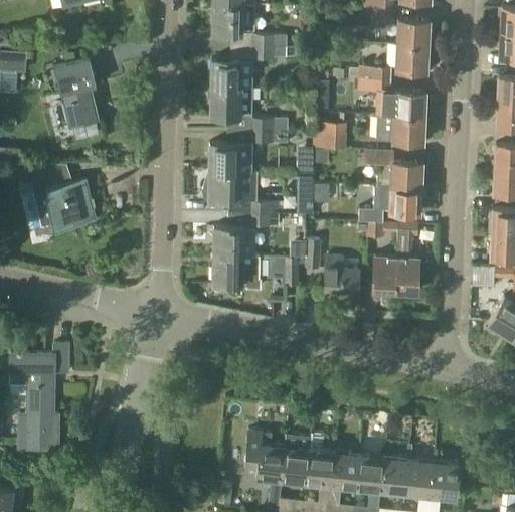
[(364,0),(364,7),(374,8),(393,9),(393,0),(414,0),(431,1),(431,0),(364,0)]
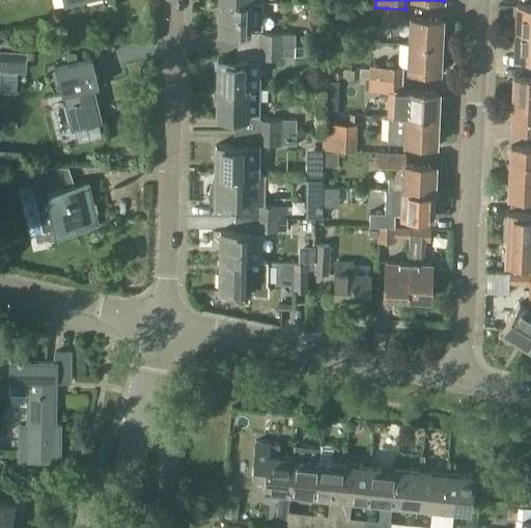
[(239,34),(248,34),(261,34),(262,5),(250,5),(220,4),(220,34),(239,34)]
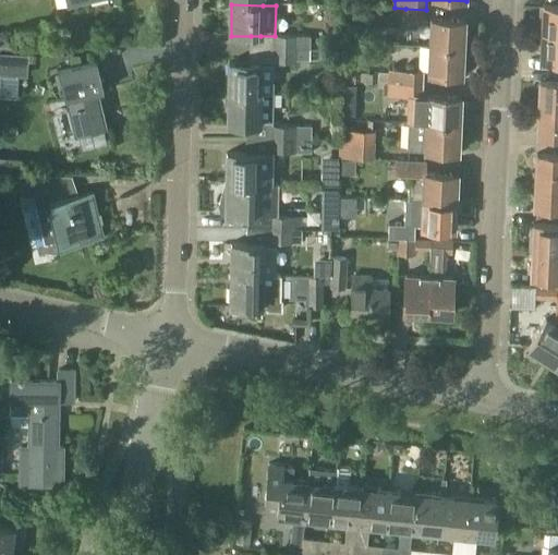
[(557,8),(545,8),(544,35),(557,35),(557,8)]
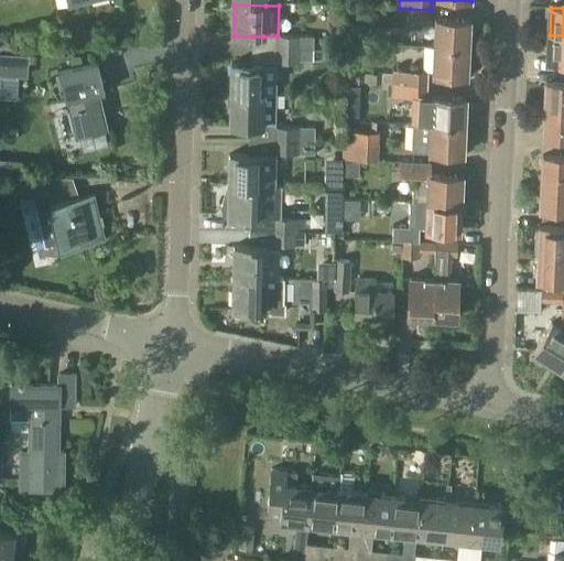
[(404,18),(410,19),(410,22),(431,23),(431,10),(410,9),(404,9),(404,18)]
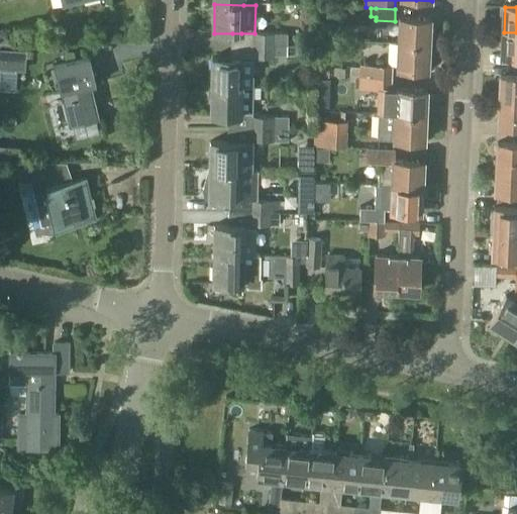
[(398,45),(430,47),(431,21),(399,20),(398,45)]
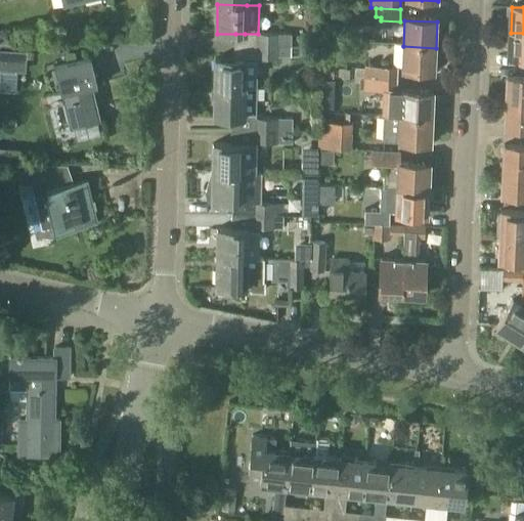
[(324,24),(323,35),(335,36),(336,25),(324,24)]
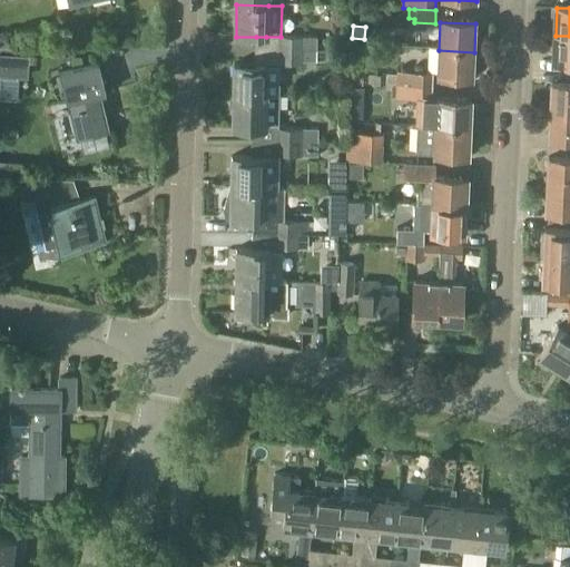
[(569,36),(556,36),(553,62),(569,62),(569,36)]
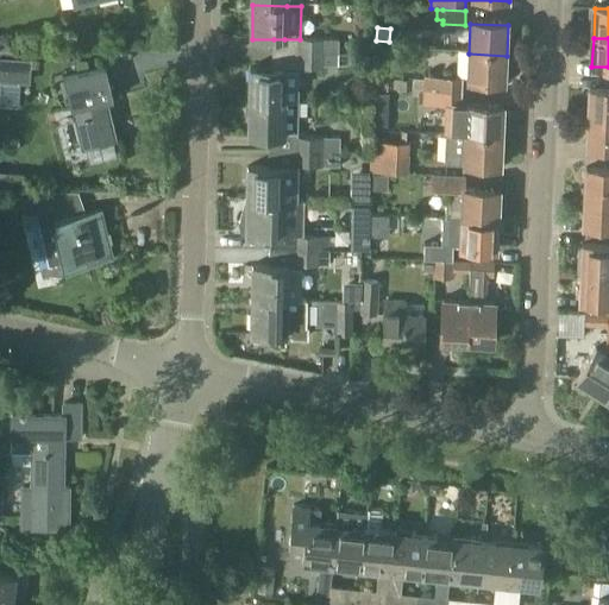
[(339,57),(339,42),(300,42),(300,56),(339,57)]
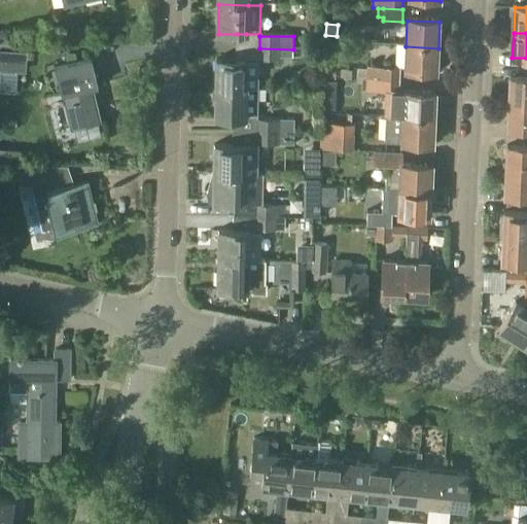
[(405,72),(437,74),(438,48),(406,46),(405,72)]
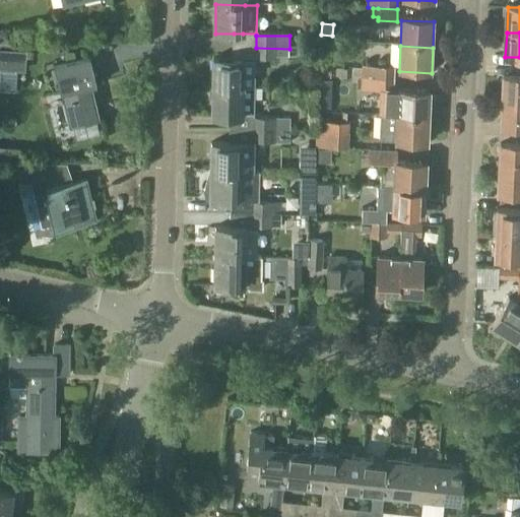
[(256,48),(256,60),(278,61),(278,58),(289,58),(289,49),(256,48)]
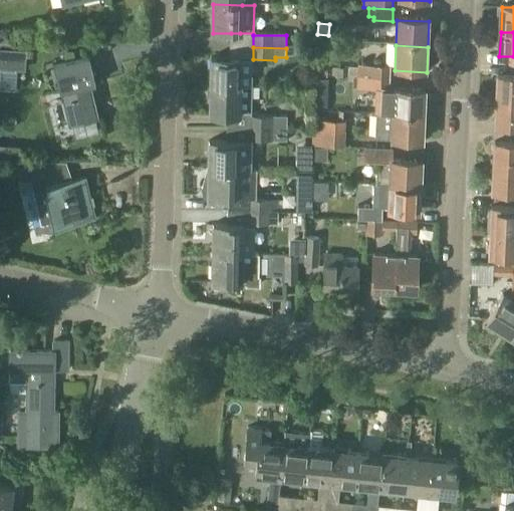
[(22,50),(0,50),(0,67),(22,68),(22,50)]
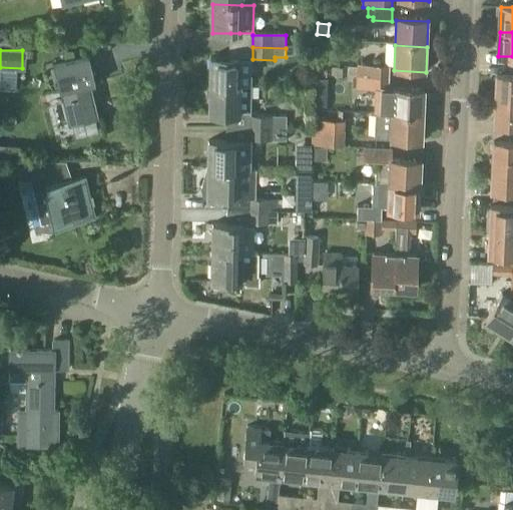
[(90,59),(53,67),(55,73),(59,94),(61,94),(69,127),(98,121),(92,94),(89,94),(88,87),(96,85),(93,73),(90,59)]
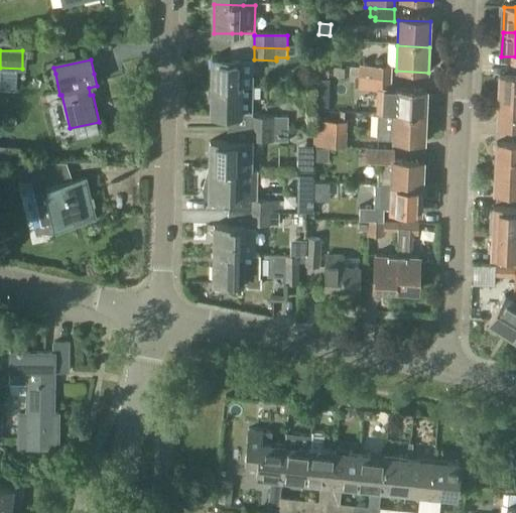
[(213,60),(212,74),(212,88),(241,89),(254,89),(254,62),(242,62),(242,60),(241,60),(231,60),(213,60)]
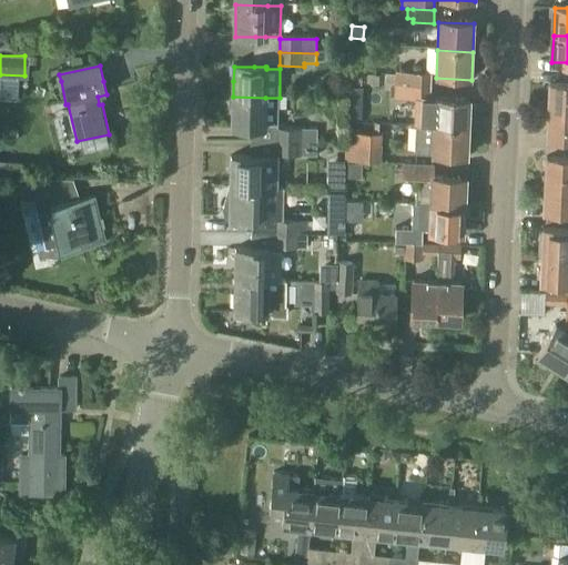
[(430,81),(430,76),(409,74),(409,77),(396,76),(396,81),(395,88),(430,89),(430,81)]
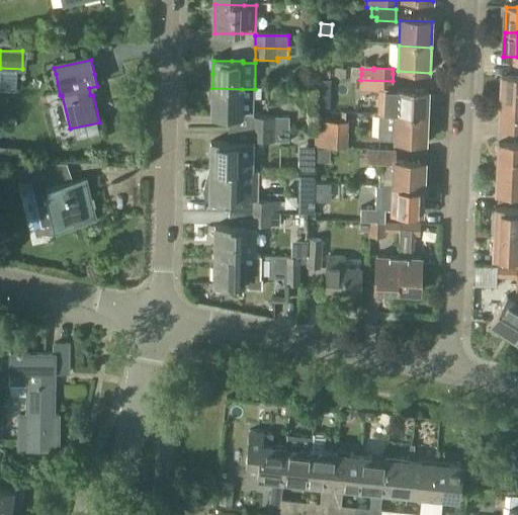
[(326,69),(326,77),(359,79),(360,71),(326,69)]
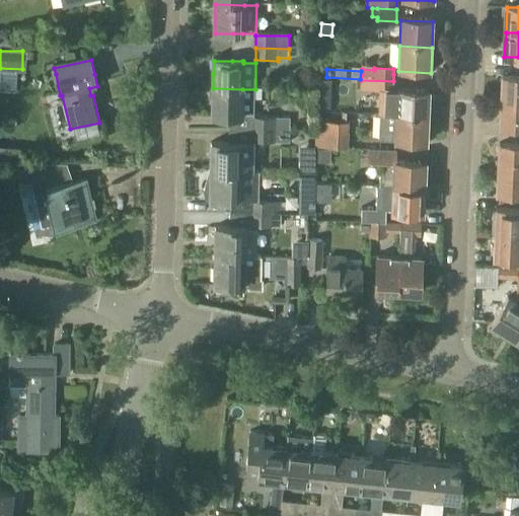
[(518,78),(503,78),(502,103),(518,103),(518,78)]
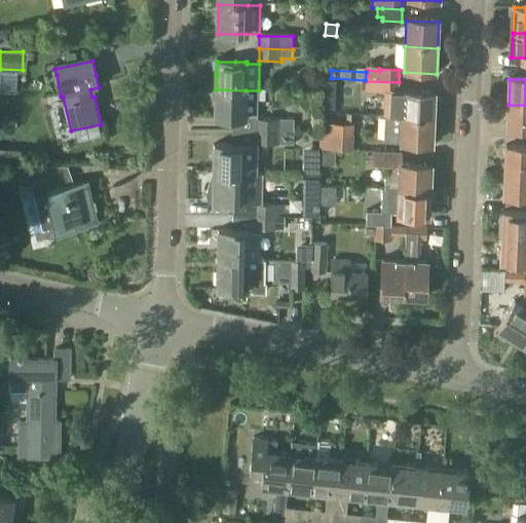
[(388,94),(387,101),(387,118),(434,120),(435,95),(403,92),(398,92),(399,82),(366,81),(366,92),(388,94)]
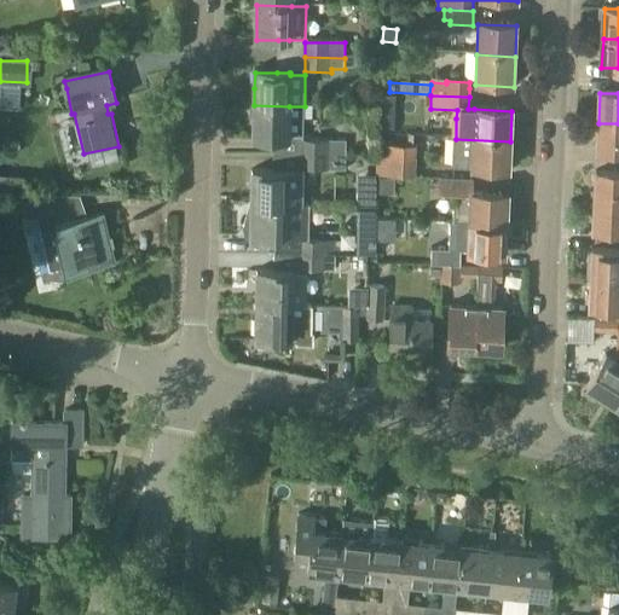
[(253,139),(289,140),(289,138),(305,138),(305,106),(289,106),(254,105),(253,139)]
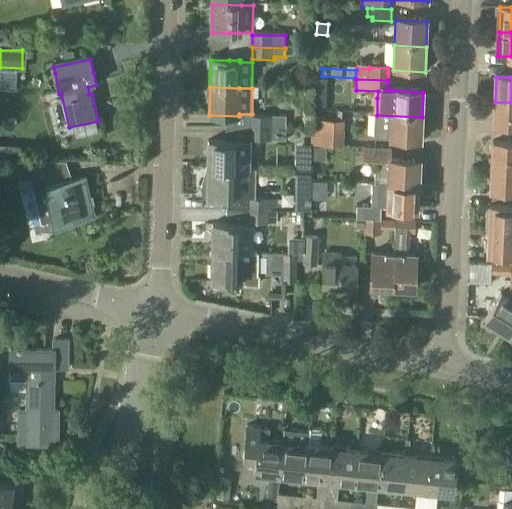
[(494,126),(511,126),(511,102),(495,102),(494,126)]
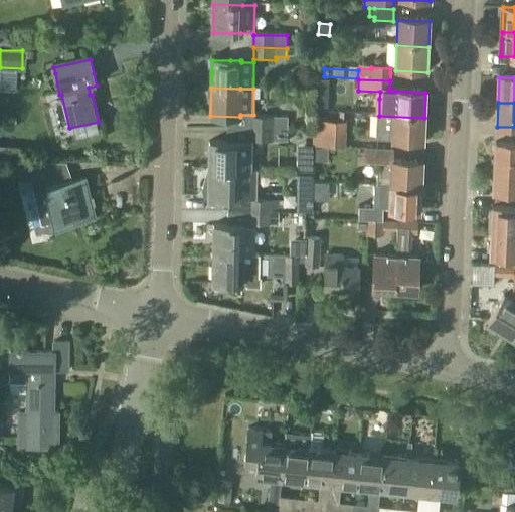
[(424,118),(379,116),(377,141),(423,142),(424,118)]
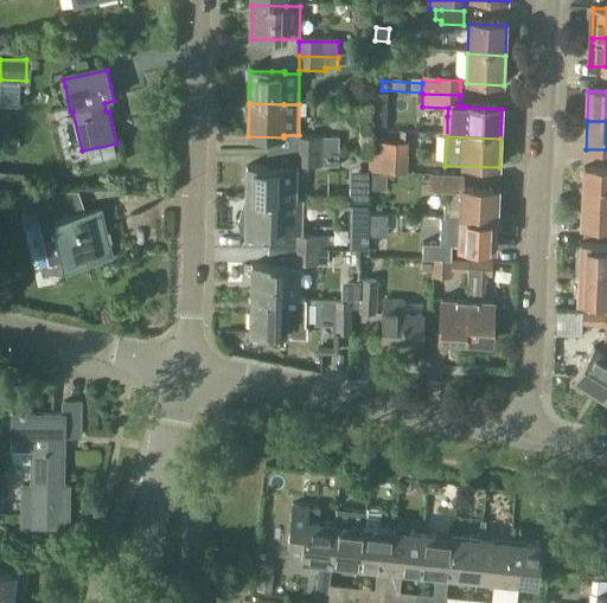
[(296,154),(339,155),(339,140),(296,140),(296,154)]
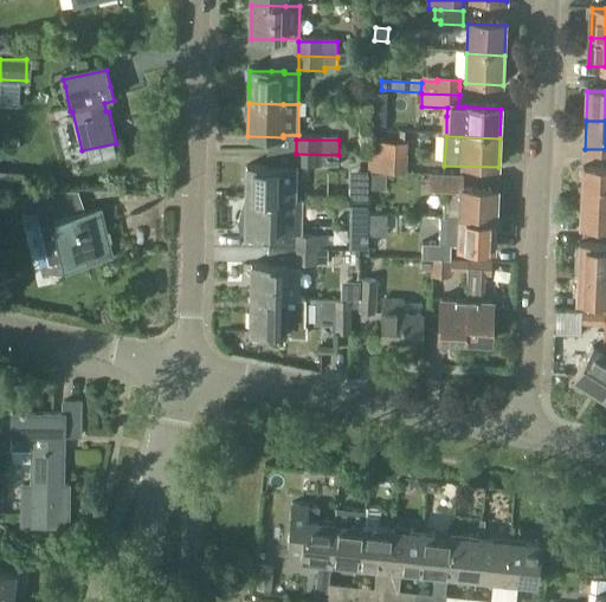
[(372,144),(371,174),(405,175),(407,146),(379,144),(372,144)]
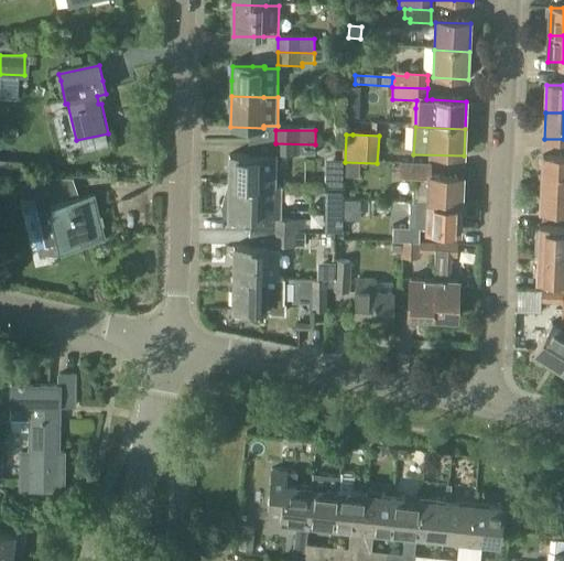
[(315,144),(275,143),(275,157),(314,158),(315,144)]
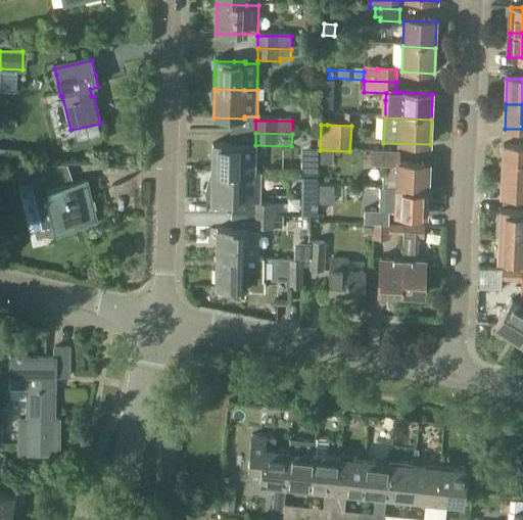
[(214,145),(212,175),(242,176),(244,176),(254,176),(255,147),(214,145)]
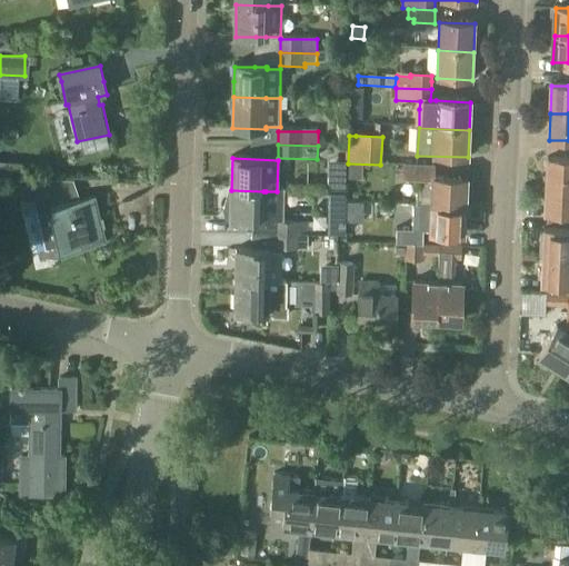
[(568,160),(549,160),(548,187),(568,188),(568,160)]
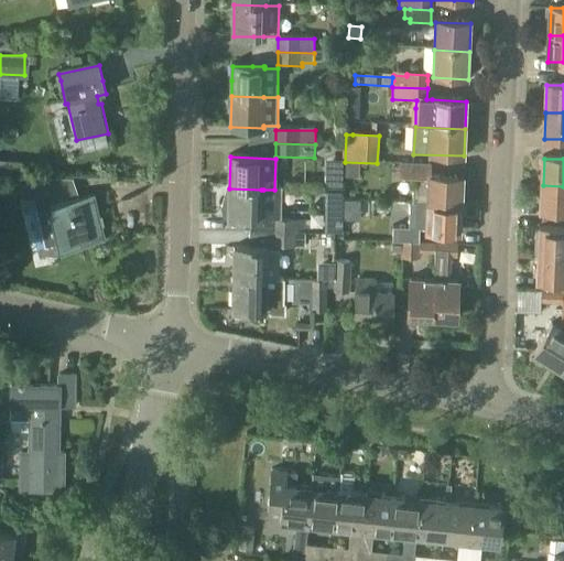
[(0,160),(0,173),(10,174),(11,161),(0,160)]
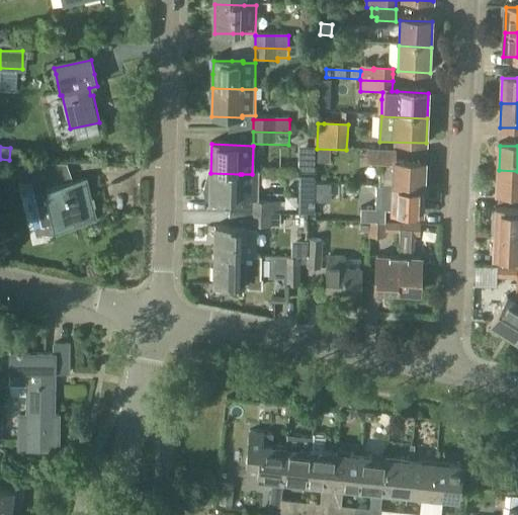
[(387,162),(389,152),(368,151),(367,163),(379,164),(378,187),(392,187),(424,189),(425,164),(387,162)]
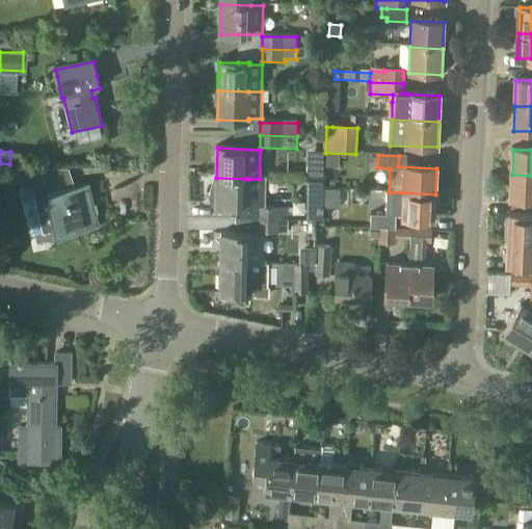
[(19,187),(48,189),(48,168),(20,167),(19,187)]
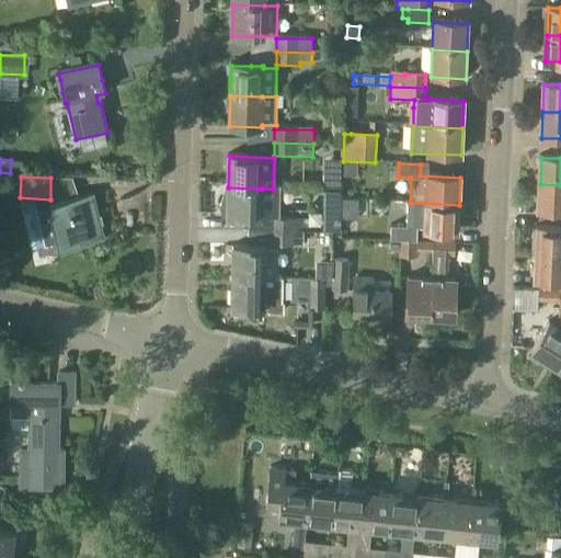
[(560,211),(560,185),(540,184),(539,211),(560,211)]
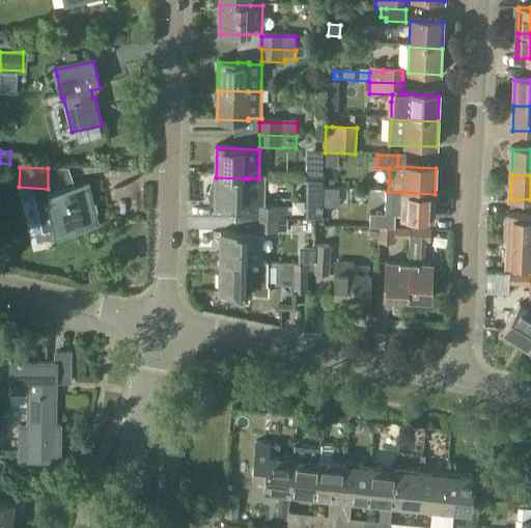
[(208,198),(211,206),(245,206),(245,204),(261,205),(262,178),(258,178),(248,178),(246,178),(216,177),(216,190),(212,190),(208,198)]
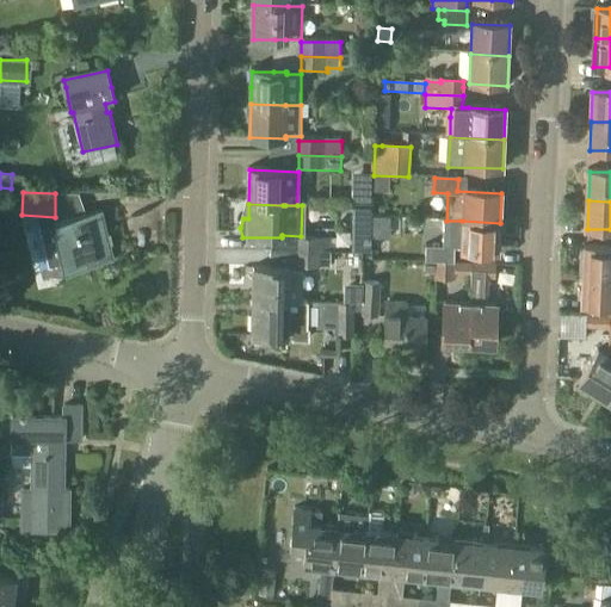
[(353,210),(353,227),(370,227),(370,210),(353,210)]
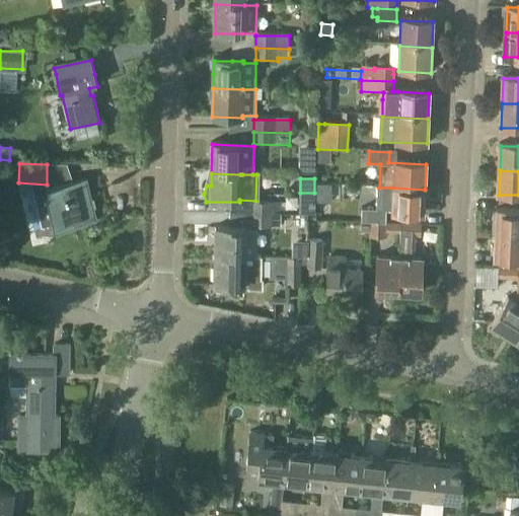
[(46,191),(34,194),(45,234),(97,223),(97,220),(95,220),(86,182),(88,181),(88,179),(46,190),(46,191)]
